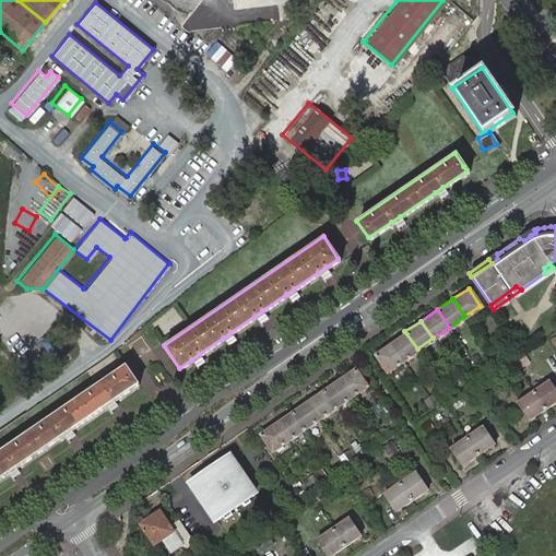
[(404,331),(389,342),(402,359),(417,349),(404,331)]
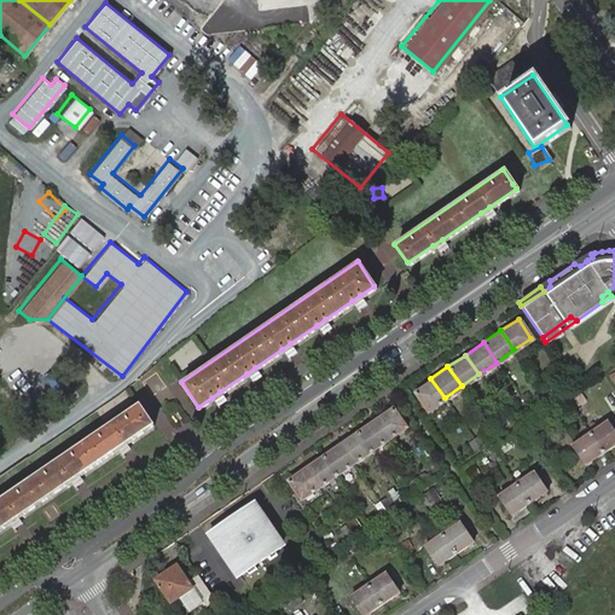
[(445,398),(430,378),(412,390),(427,410),(445,398)]
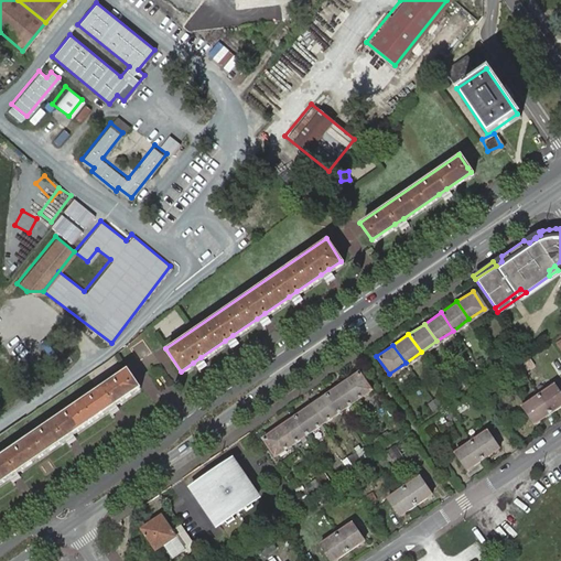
[(525,357),(515,362),(517,368),(528,365),(525,357)]
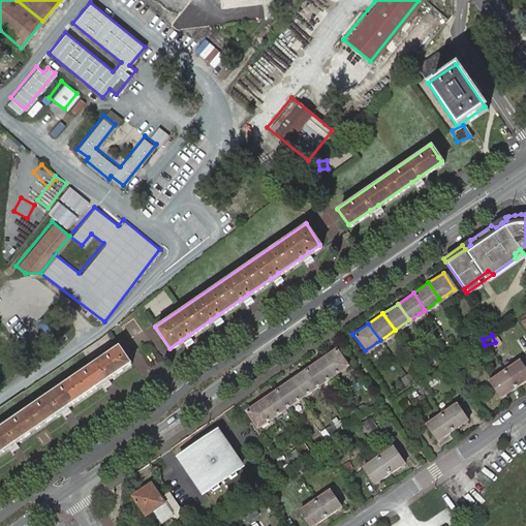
[(0,450),(129,362),(118,345),(0,426),(0,450)]
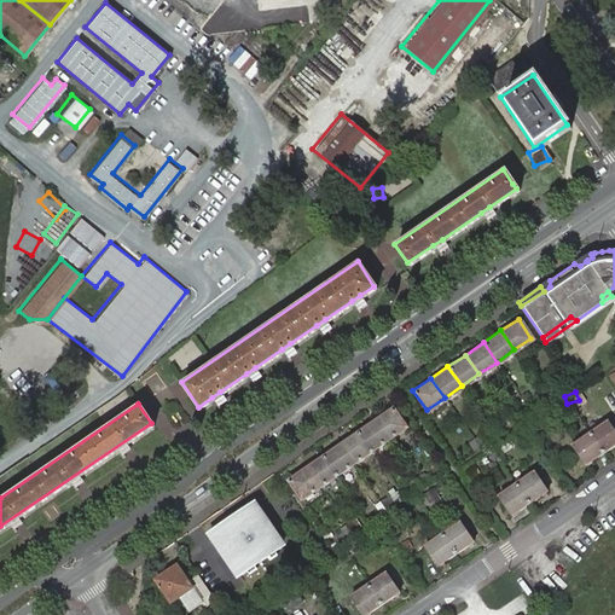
[(392,406),(373,418),(387,437),(405,425),(392,406)]
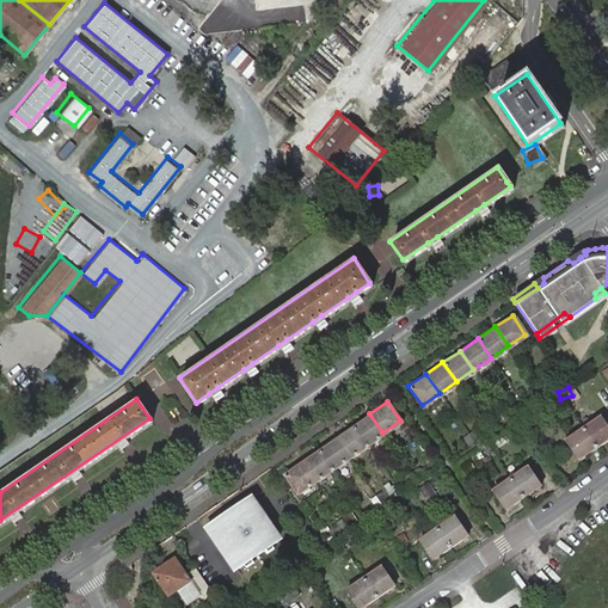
[(369,413),(351,425),(366,444),(382,433),(369,413)]
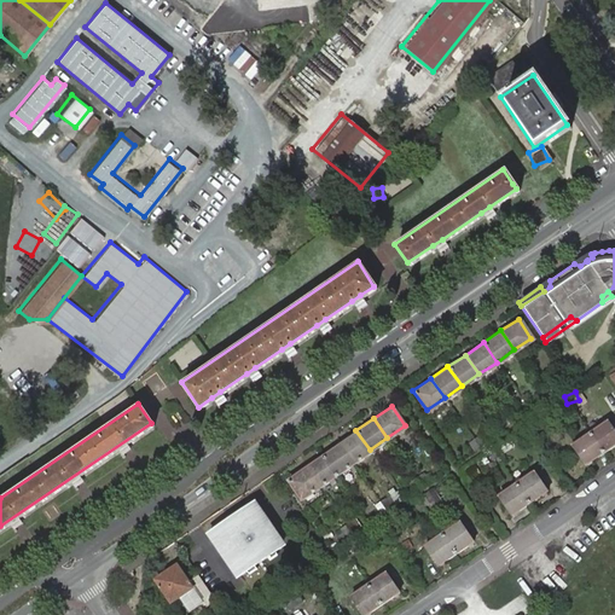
[(614,430),(607,419),(589,431),(601,450),(614,440),(614,430)]
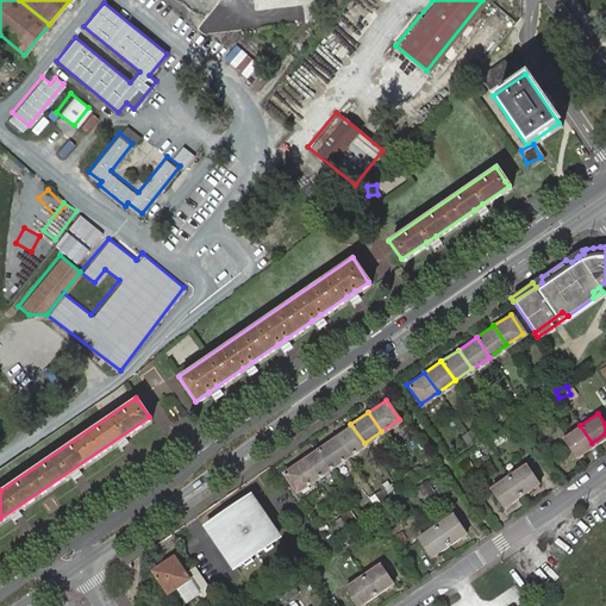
[(350,424),(333,436),(347,455),(364,443),(350,424)]
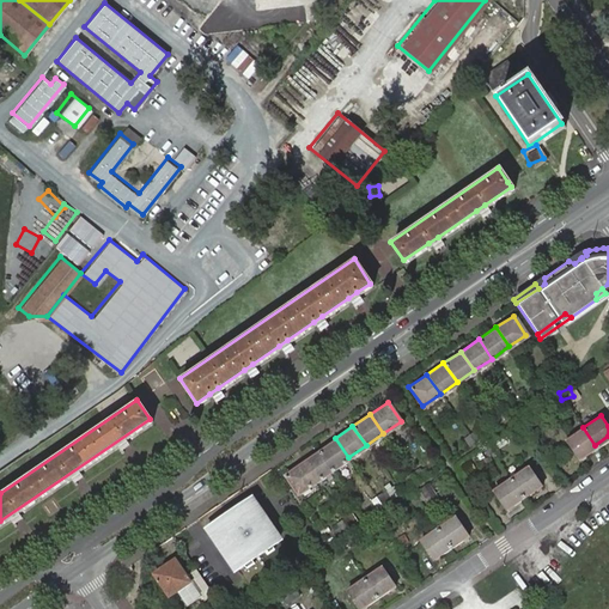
[(595,445),(583,427),(565,439),(577,457),(595,445)]
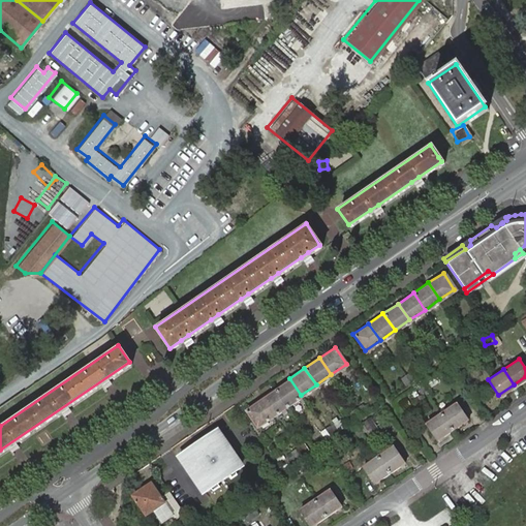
[(289,378),(274,389),(285,405),(301,395),(289,378)]
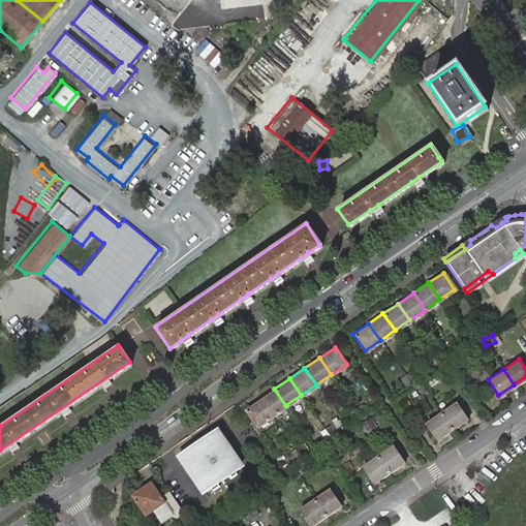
[(274,389),(259,399),(271,415),(285,405),(274,389)]
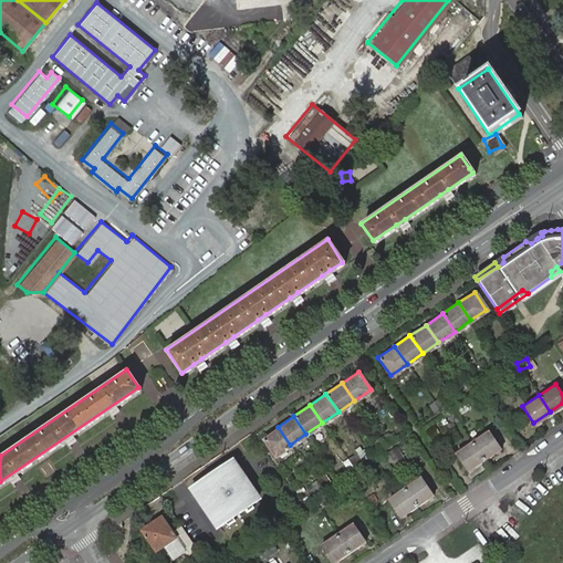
[(290,445),(278,427),(262,438),(274,455),(290,445)]
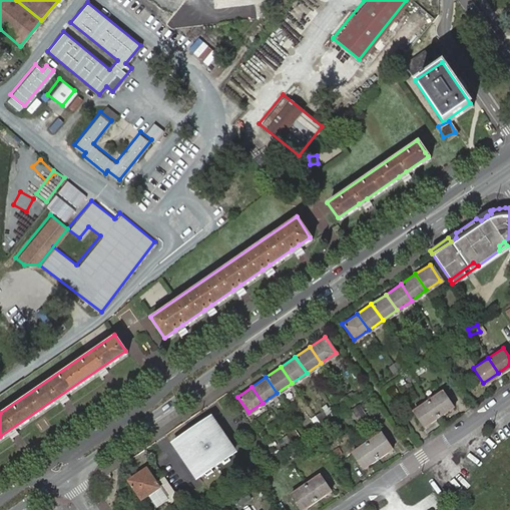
[(426,399),(437,415),(452,405),(441,389),(426,399)]
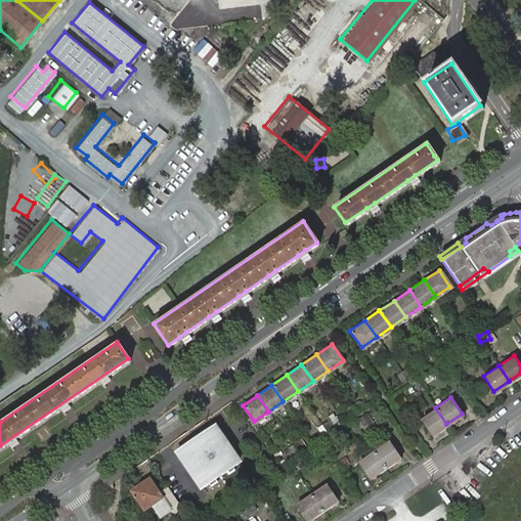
[(431,434),(446,424),(435,407),(420,418),(431,434)]
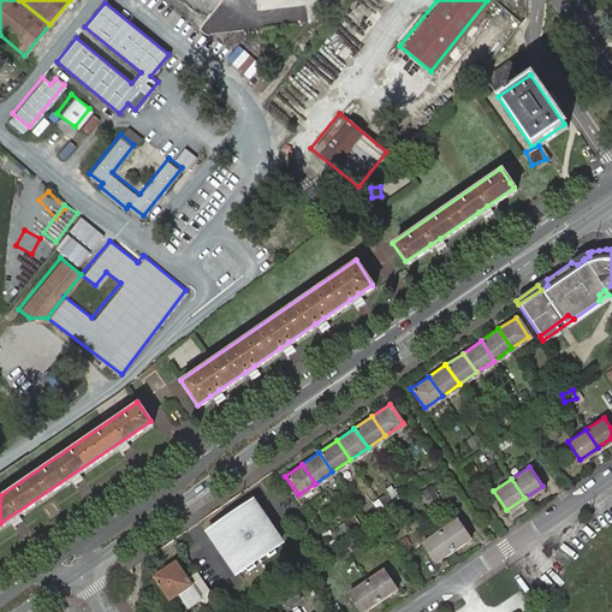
[(425,503),(435,498),(428,482),(417,487),(425,503)]
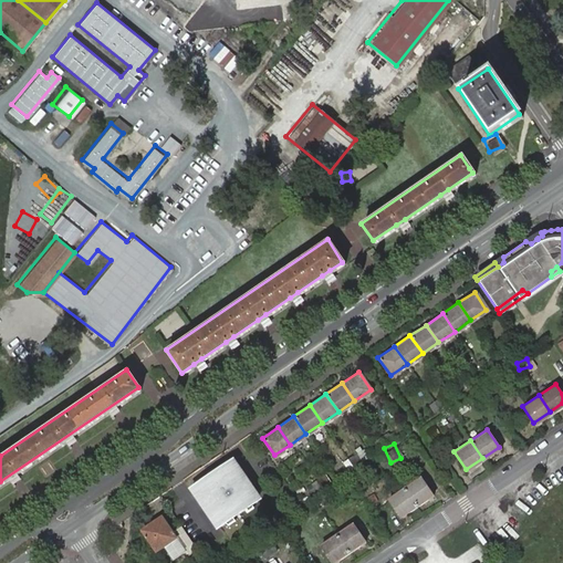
[(254,498),(230,459),(193,483),(218,522),(254,498)]
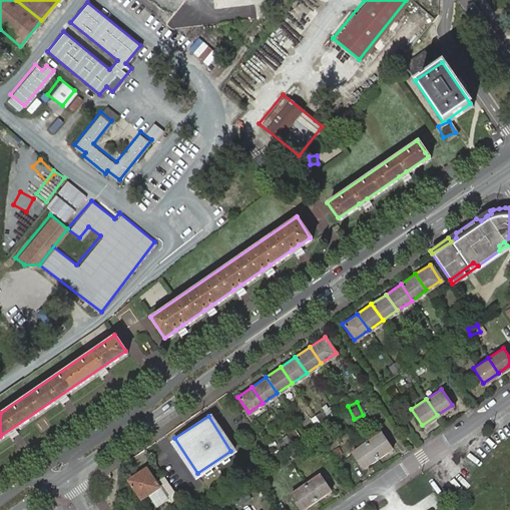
[(281,444),(296,433),(291,427),(277,438),(281,444)]
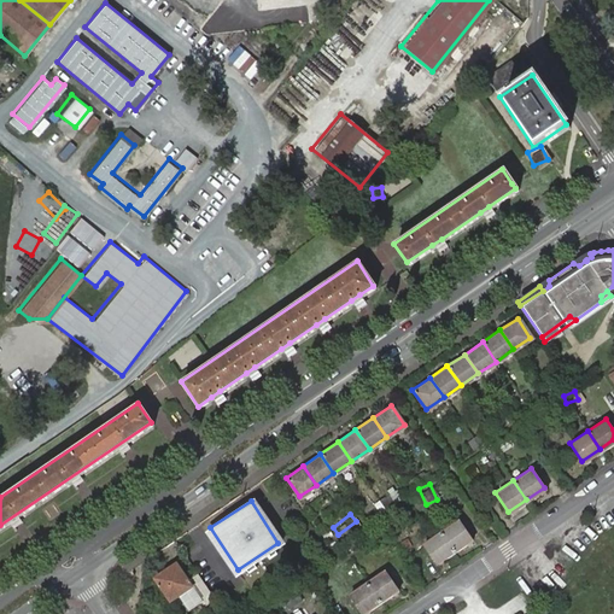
[(457,519),(440,531),(452,550),(471,537),(457,519)]
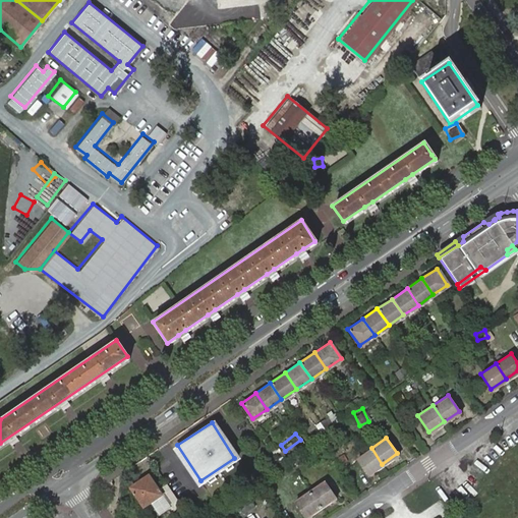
[(382,464),(371,448),(356,458),(366,474),(382,464)]
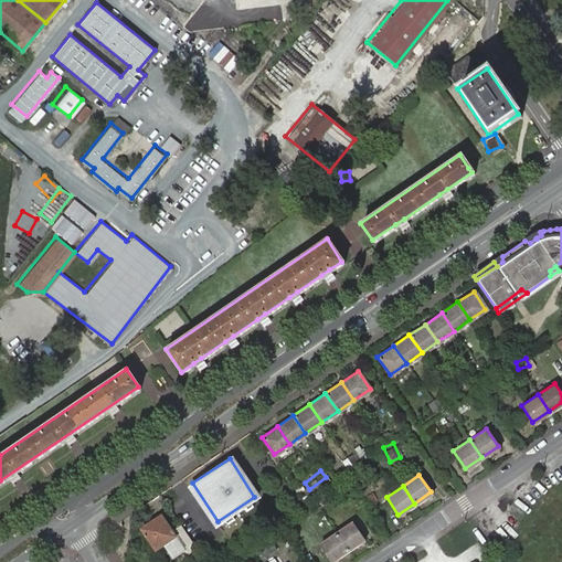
[(150,525),(162,517),(160,513),(148,521),(150,525)]
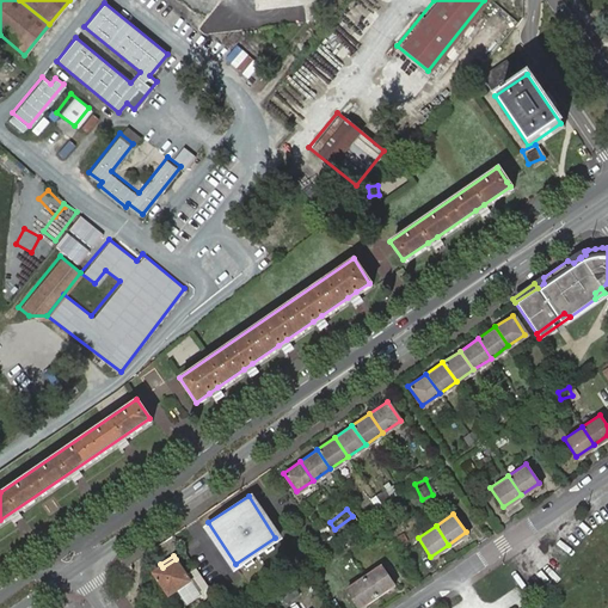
[(198,591),(176,559),(163,567),(160,564),(151,569),(166,591),(178,584),(179,588),(184,585),(191,596),(198,591)]
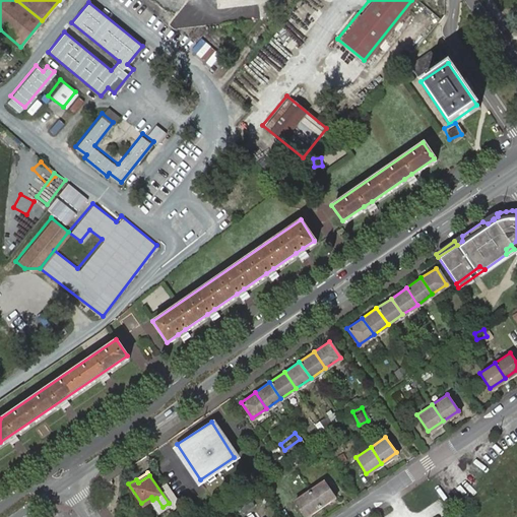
[(323,479),(307,491),(318,506),(333,495),(323,479)]
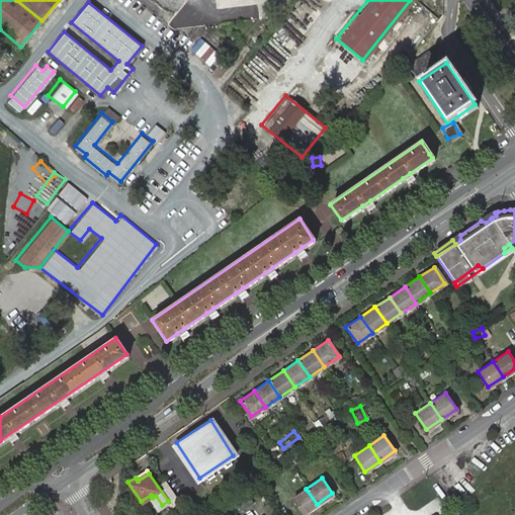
[(166,486),(161,490),(168,501),(174,497),(166,486)]
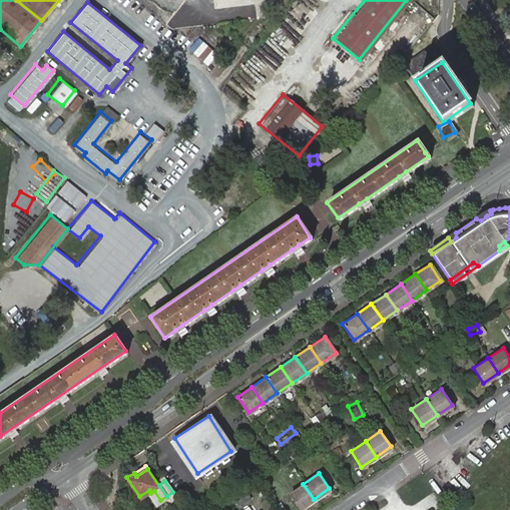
[(314,499),(303,484),(289,493),(300,509),(314,499)]
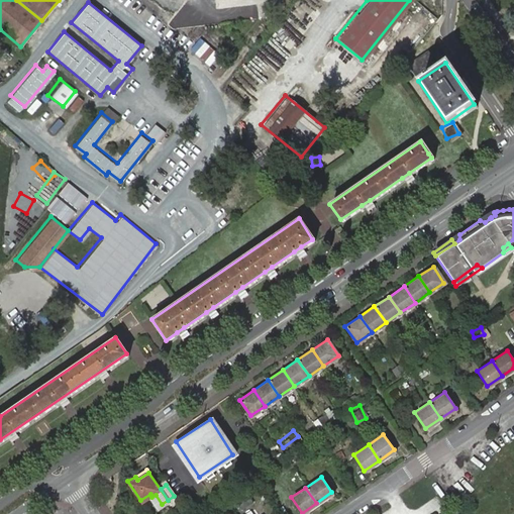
[(187,513),(188,513),(177,498),(170,503),(178,513),(187,513)]
